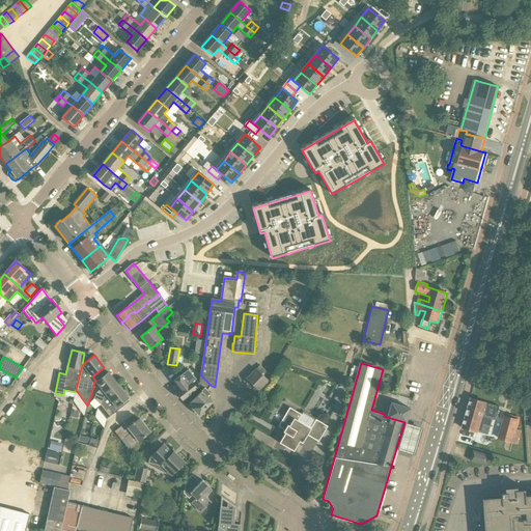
[(180,390),(177,393),(183,400),(198,389),(192,382),(195,379),(189,369),(182,375),(173,381),(180,390)]
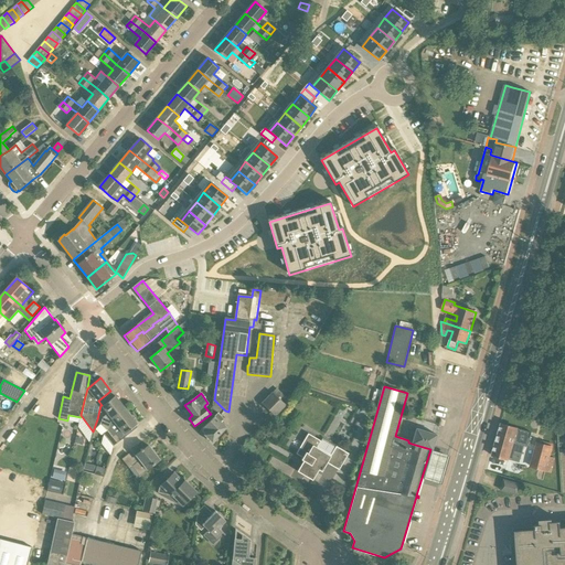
[(286,405),(273,393),(263,404),(275,416),(286,405)]
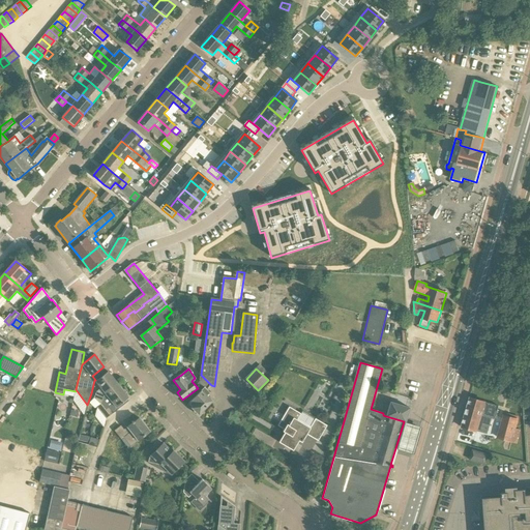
[(94,398),(101,404),(105,393),(117,383),(108,372),(95,381),(101,388),(97,392),(94,398)]
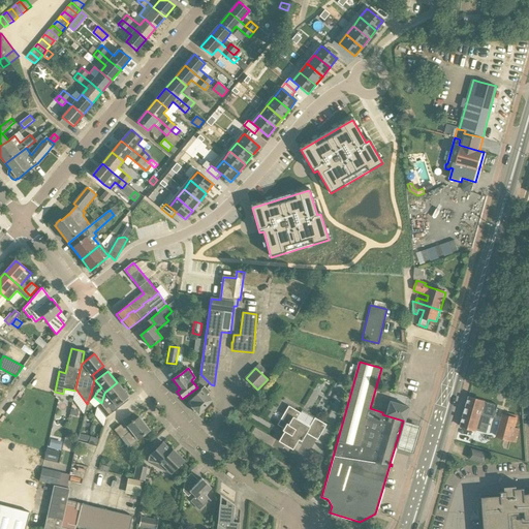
[(204,386),(207,389),(211,384),(200,374),(198,382),(204,386)]
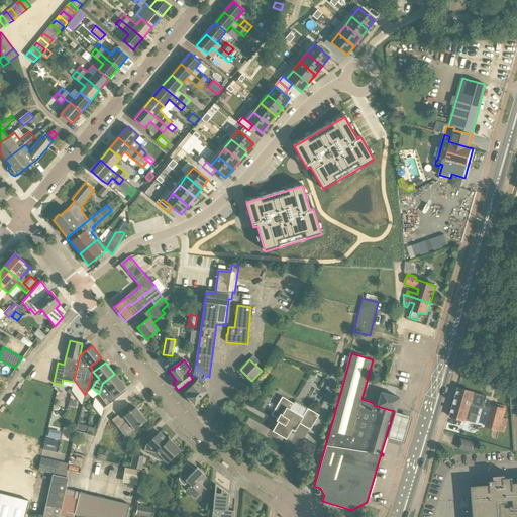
[(102,384),(99,394),(95,397),(104,409),(125,391),(124,389),(125,388),(124,386),(124,385),(123,383),(122,384),(118,379),(118,378),(117,376),(116,376),(114,374),(102,384)]
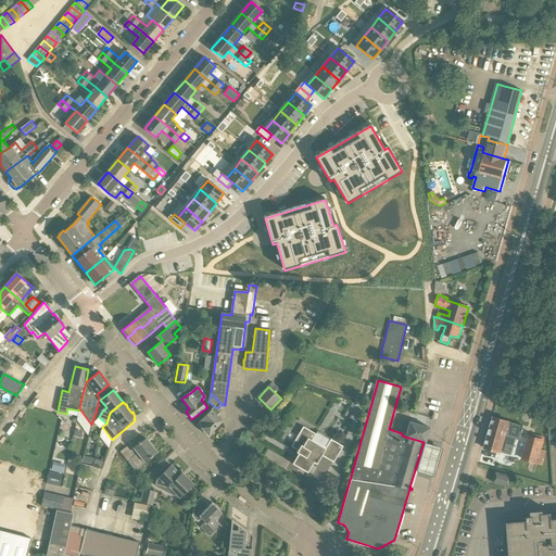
[(220,412),(217,408),(214,406),(199,422),(203,427),(201,428),(203,429),(202,431),(205,434),(207,433),(209,436),(223,421),(217,415),(220,412)]
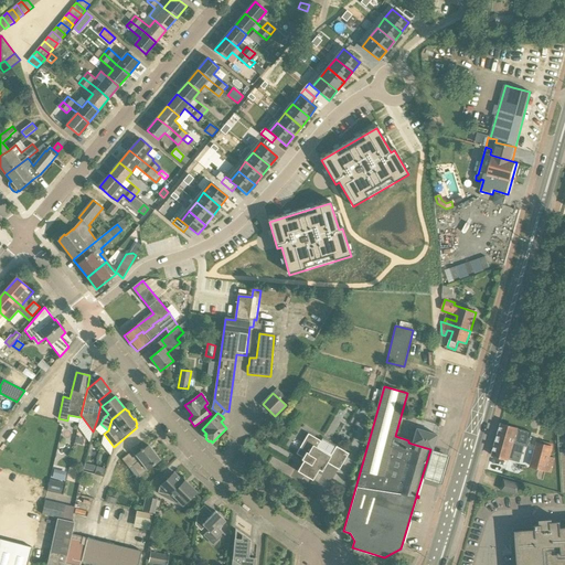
[(528,447),(532,434),(501,424),(492,456),(509,460),(513,443),(528,447)]
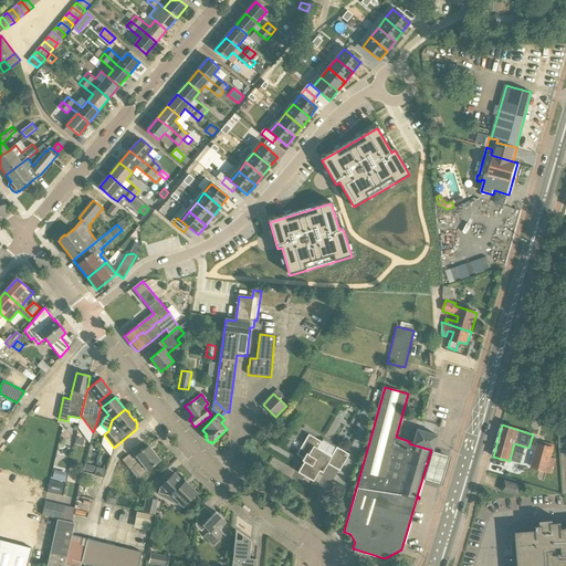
[(437,436),(417,429),(412,444),(431,450),(432,451),(433,451),(433,450),(437,437),(438,436),(437,436)]
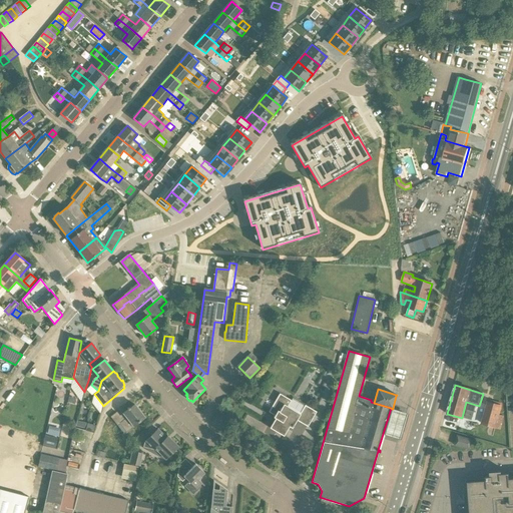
[(280,421),(274,431),(284,436),(290,427),(293,429),(297,421),(308,427),(317,412),(306,405),(301,414),(288,407),(292,401),(280,394),(275,402),(268,398),(264,405),(271,409),(269,412),(275,416),(274,418),(276,419),(275,420),(276,420),(277,419),(280,421)]
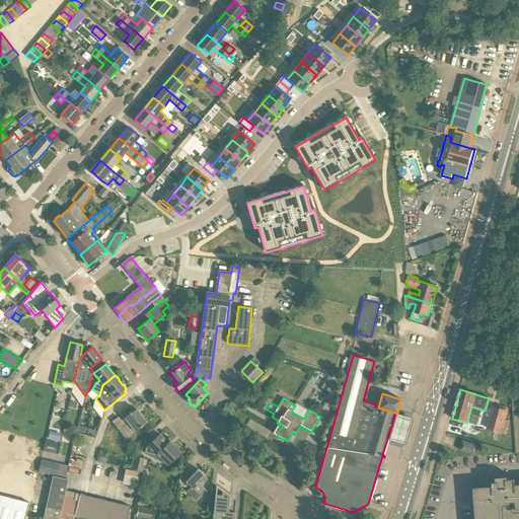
[(488,429),(506,434),(510,422),(505,421),(509,410),(495,405),(488,429)]
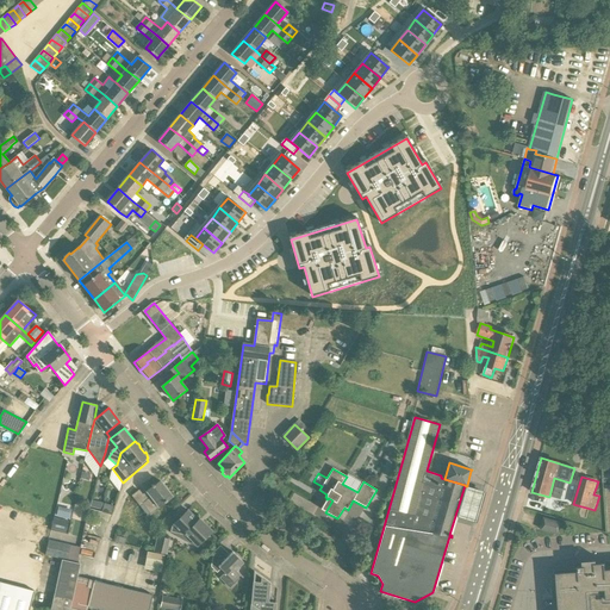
[(147,492),(143,496),(139,491),(132,496),(141,505),(143,504),(150,514),(173,497),(160,481),(155,486),(154,485),(151,486),(153,487),(147,492)]
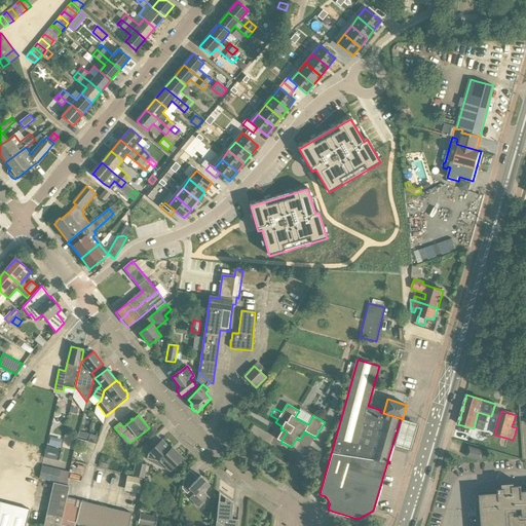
[(418,423),(402,418),(393,445),(410,450),(418,423)]
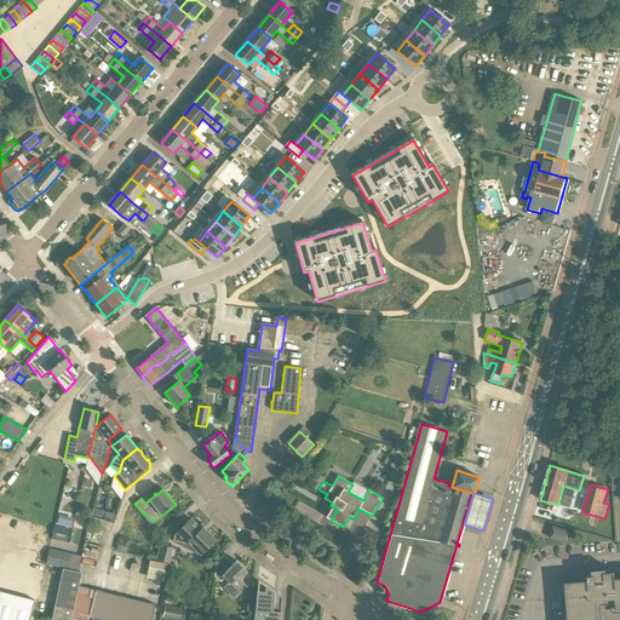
[(104,511),(95,509),(92,516),(102,520),(104,511)]
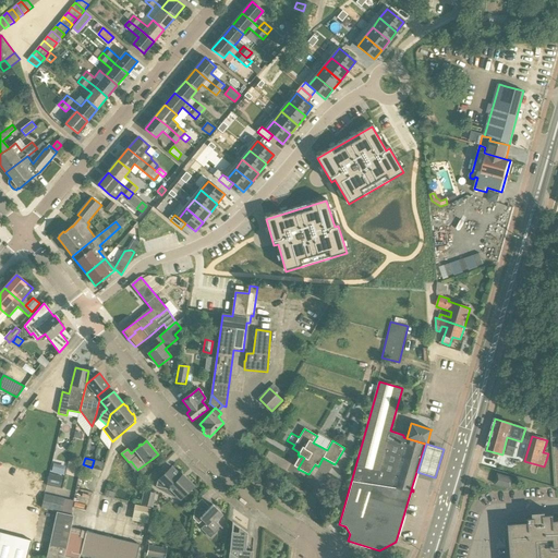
[(94,468),(102,470),(104,463),(95,461),(94,468)]
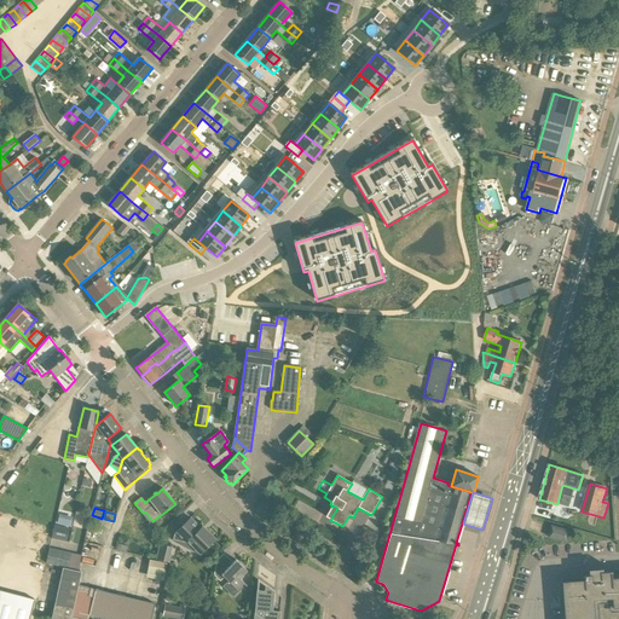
[(103,520),(91,516),(88,524),(102,526),(103,520)]
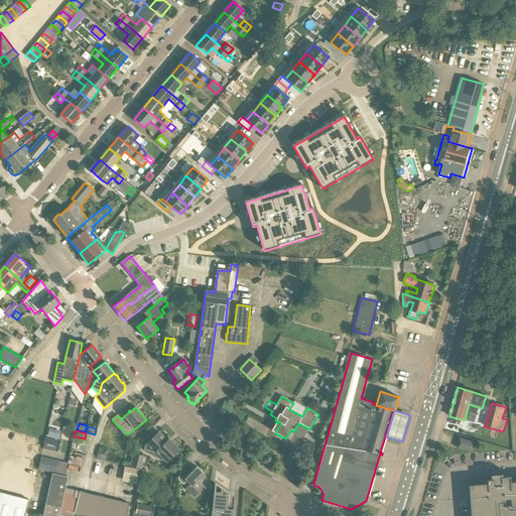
[(159,432),(145,445),(144,450),(156,453),(157,454),(158,454),(167,462),(179,449),(169,439),(167,440),(159,432)]
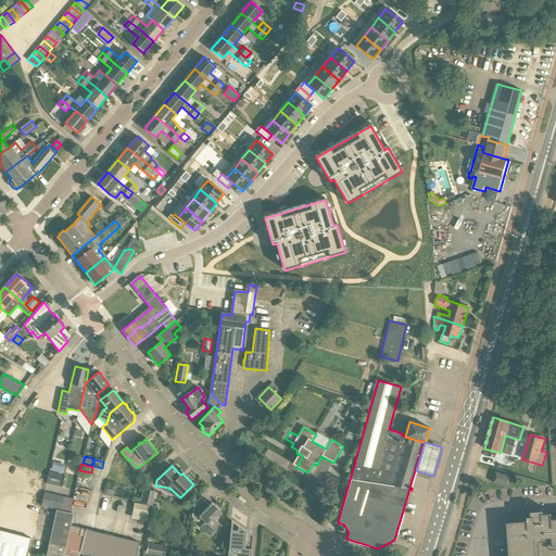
[(92,474),(80,470),(78,477),(91,480),(92,474)]
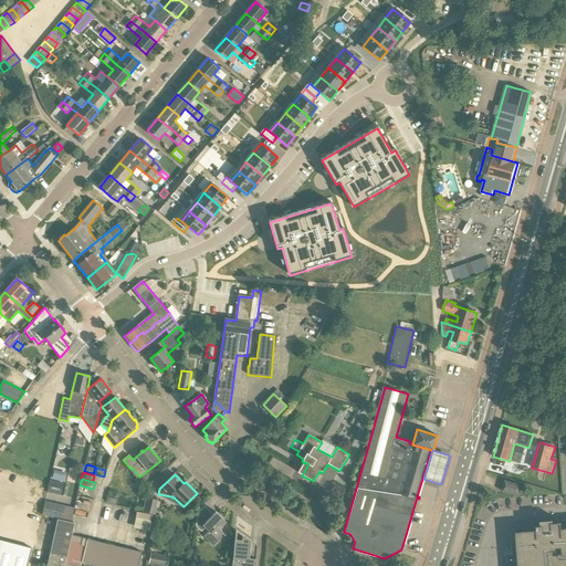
[(48,491),(61,494),(63,484),(50,481),(48,491)]
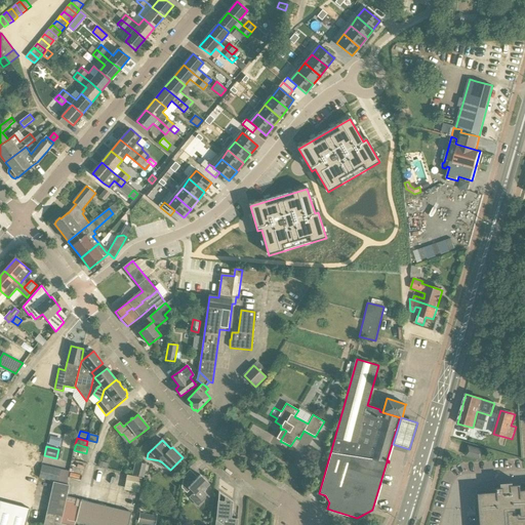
[(484,450),(469,446),(467,456),(481,460),(484,450)]
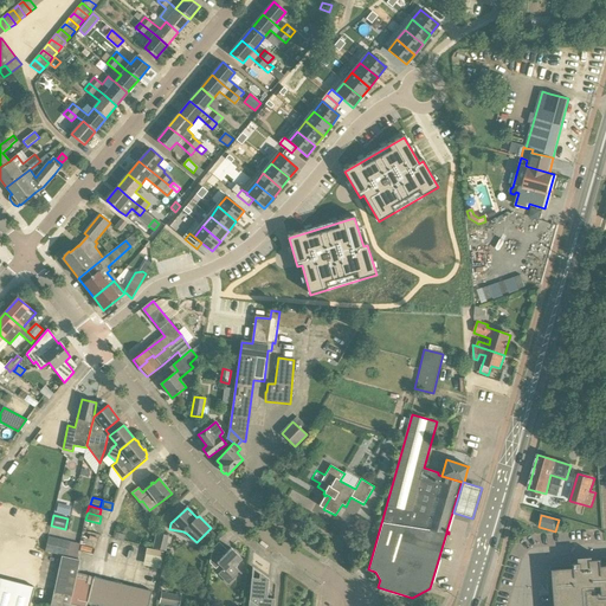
[(166,543),(168,536),(156,533),(153,548),(166,552),(167,545),(166,543)]
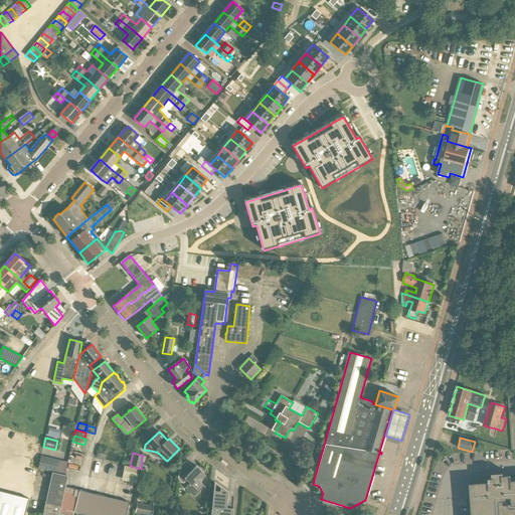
[(37,470),(52,473),(63,476),(66,463),(58,461),(40,457),(37,470)]
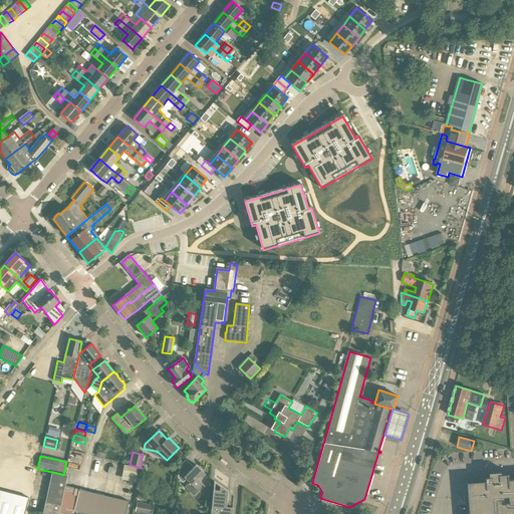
[(206,475),(197,465),(194,468),(186,460),(180,466),(178,478),(183,483),(186,480),(197,491),(203,485),(200,481),(206,475)]
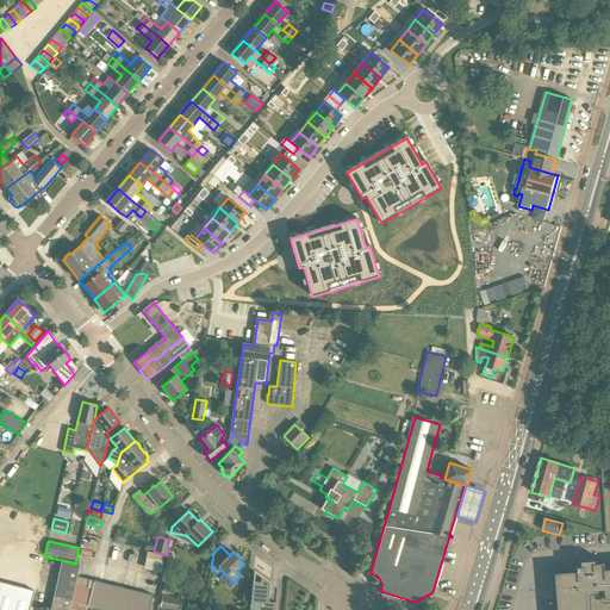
[(148,552),(144,570),(162,572),(165,555),(148,552)]
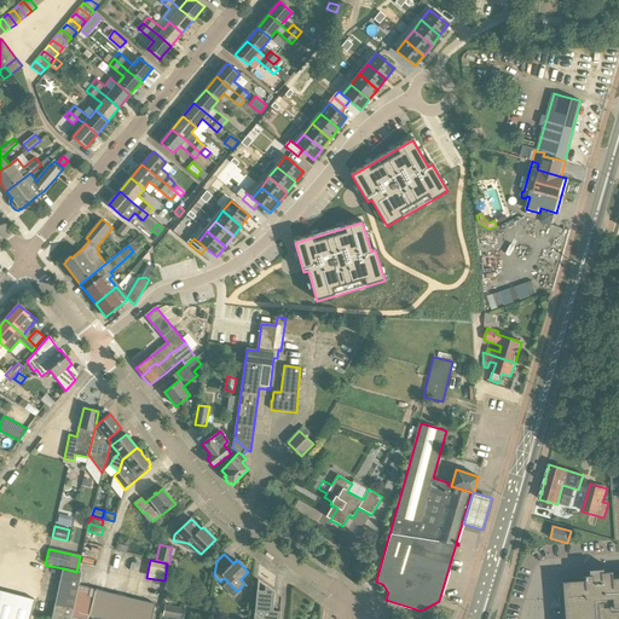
[(76,572),(63,568),(51,618),(79,618),(71,618),(79,585),(81,573),(76,572)]
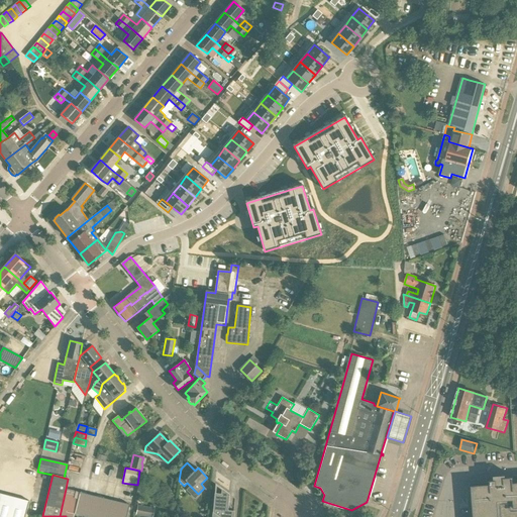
[(516,516),(516,482),(514,483),(513,477),(505,478),(505,477),(496,477),(496,481),(490,481),(491,485),(472,486),(474,516),(516,516)]
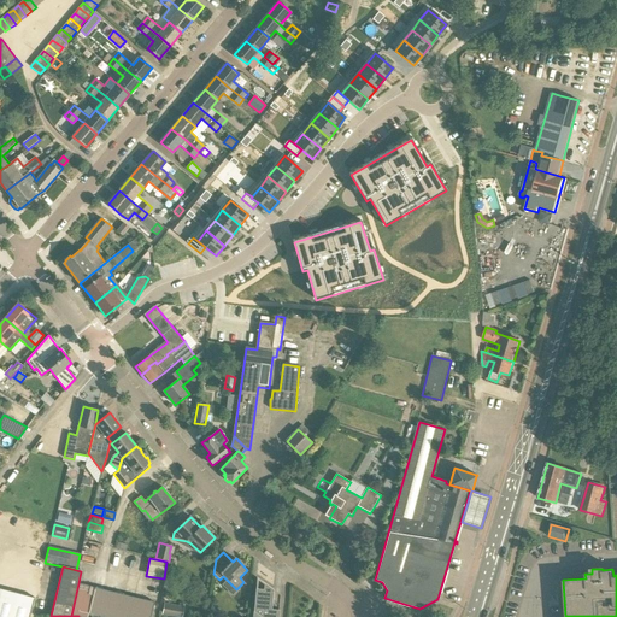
[(274,589),(257,577),(252,616),(278,616),(281,598),(280,598),(272,598),(274,589)]
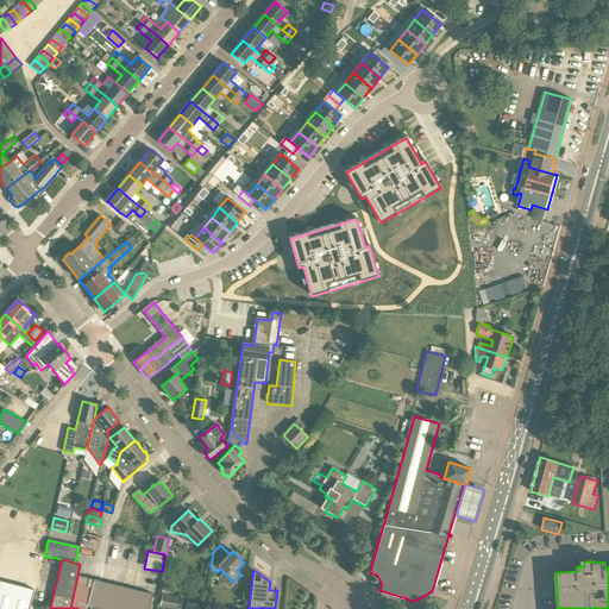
[(149,608),(152,595),(90,579),(87,595),(90,596),(89,604),(105,608),(149,608)]
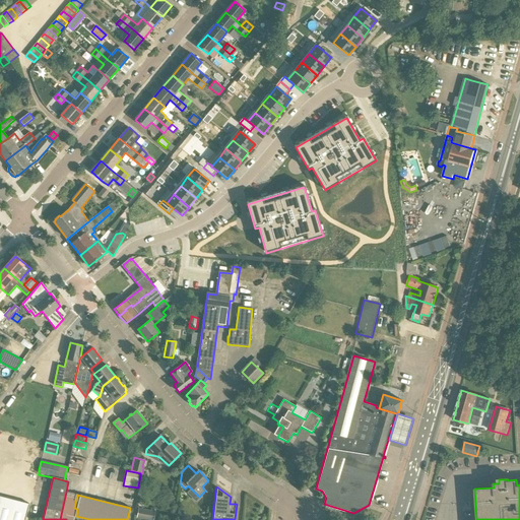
[(0,499),(0,519),(27,519),(31,507),(0,499)]
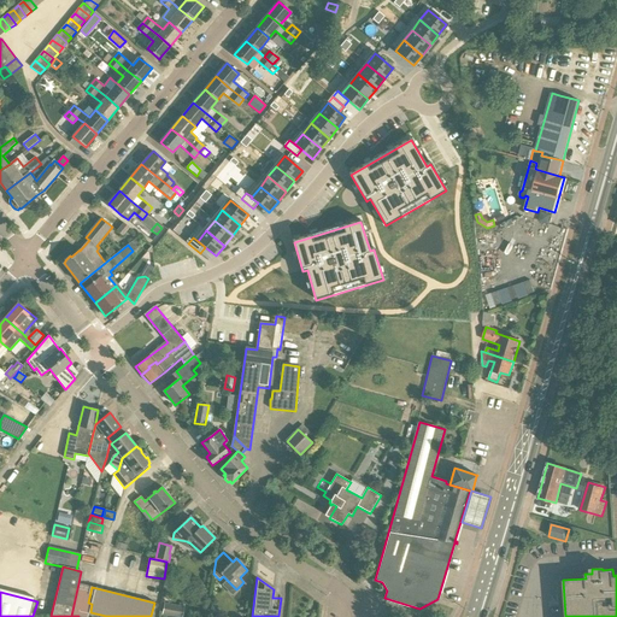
[(164,603),(162,615),(175,616),(182,616),(184,606),(164,603)]
